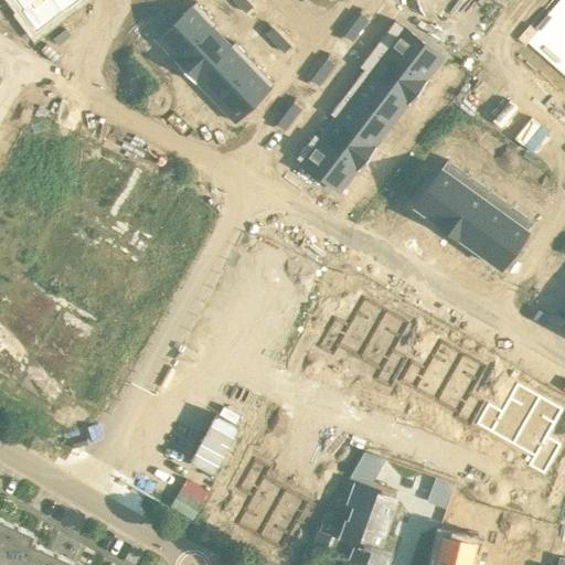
[(33,0),(22,9),(21,8),(19,9),(35,31),(71,3),(67,0),(33,0)]
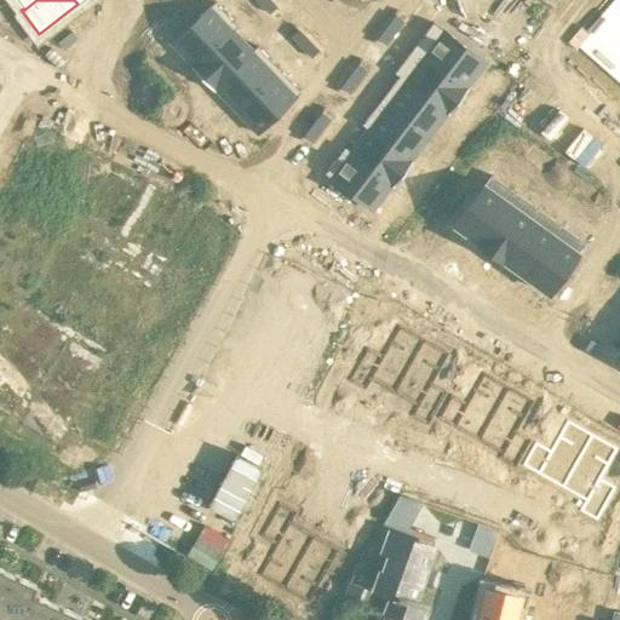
[(276,6),(269,0),(262,0),(259,3),(269,13),(276,6)]
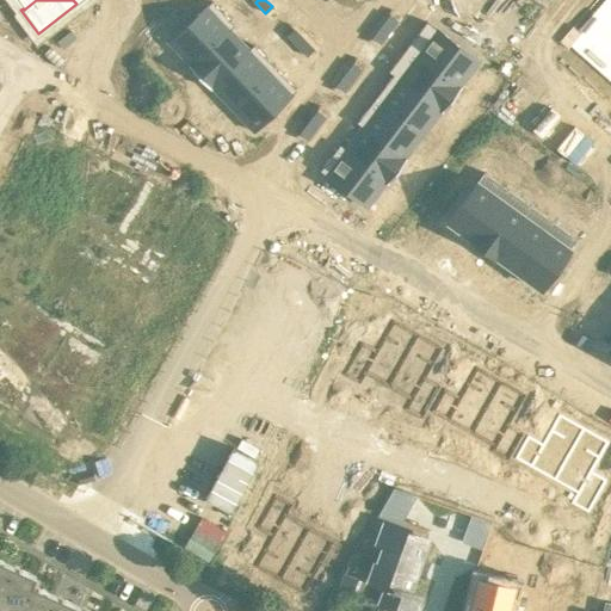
[(610,0),(603,0),(565,43),(610,84),(610,0)]
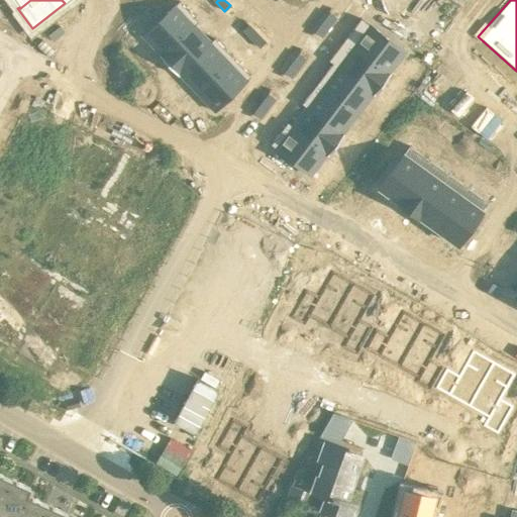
[(175,4),(141,36),(160,55),(159,56),(160,57),(194,23),(175,4)]
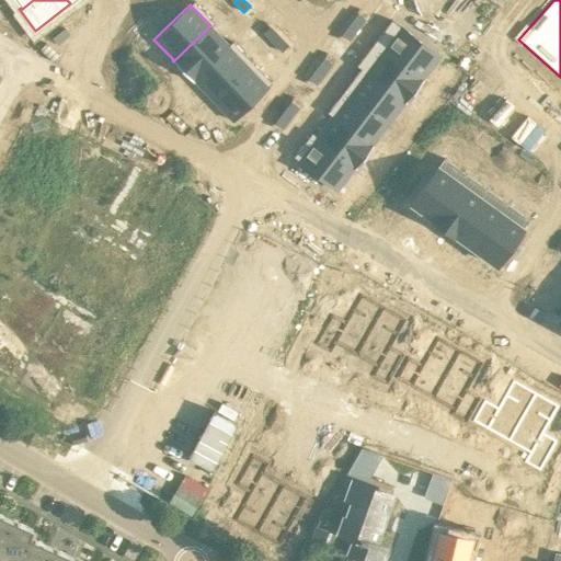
[(357,14),(350,24),(357,30),(365,20),(357,14)]
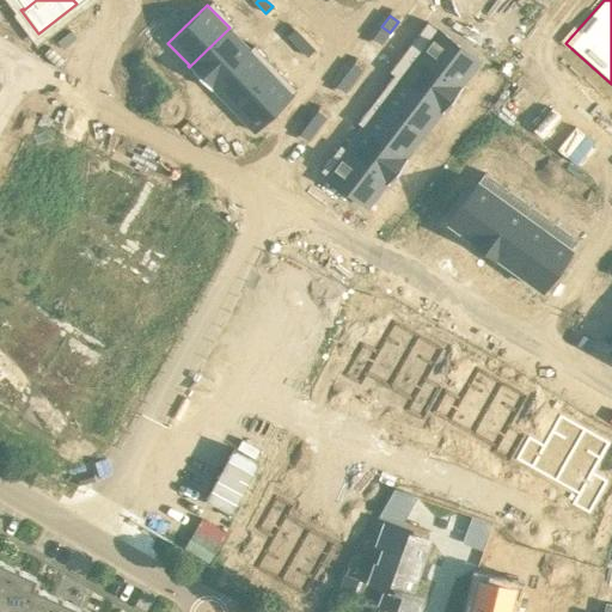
[(427,22),(408,47),(460,87),(461,86),(463,84),(467,78),(479,62),(427,22)]
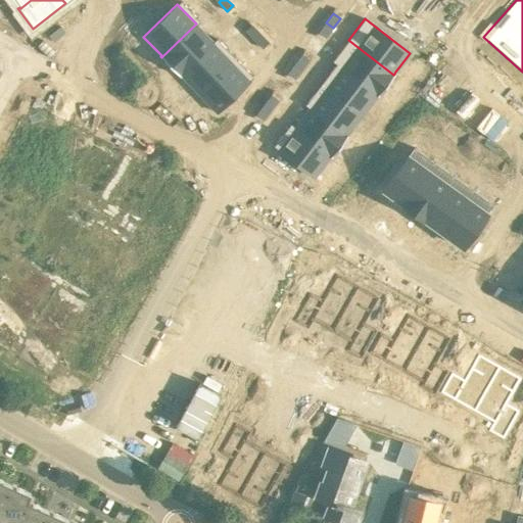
[(325,38),(333,28),(326,22),(319,33),(325,38)]
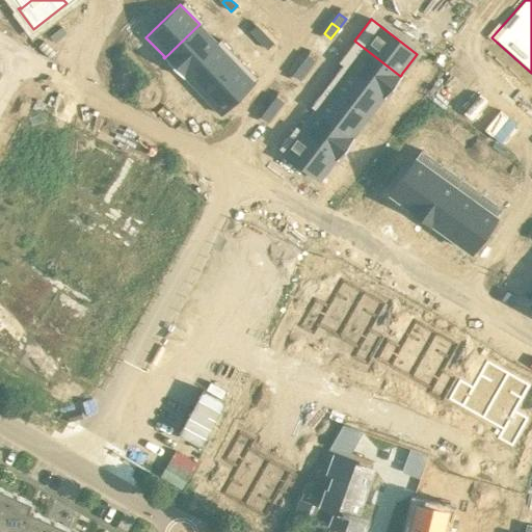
[(200,24),(164,58),(182,77),(217,44),(200,24)]
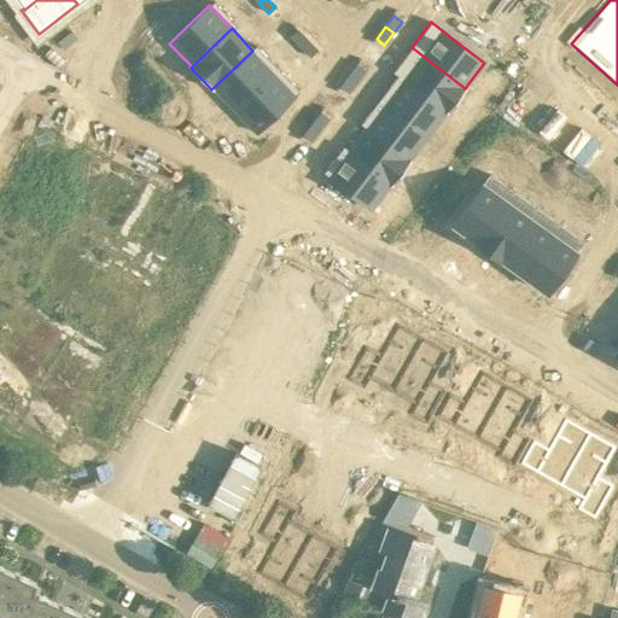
[(290,36),(299,47),(307,40),(297,29),(290,36)]
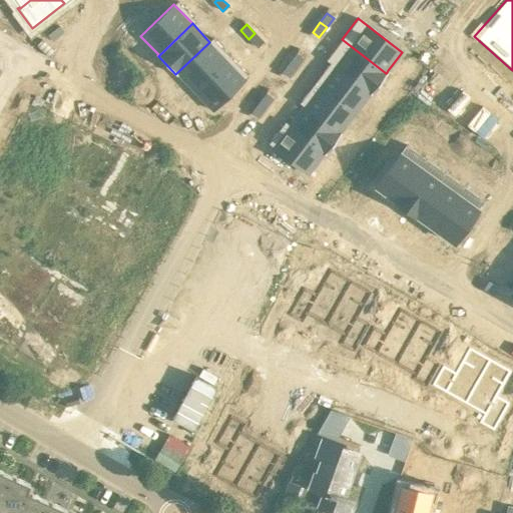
[(264,42),(254,33),(248,39),(258,48),(264,42)]
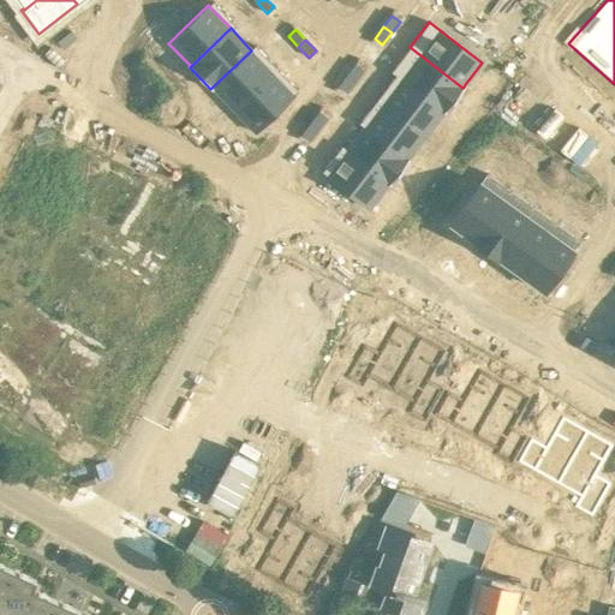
[(392,71),(395,75),(445,112),(443,113),(445,113),(465,88),(464,87),(463,88),(410,47),(392,71)]
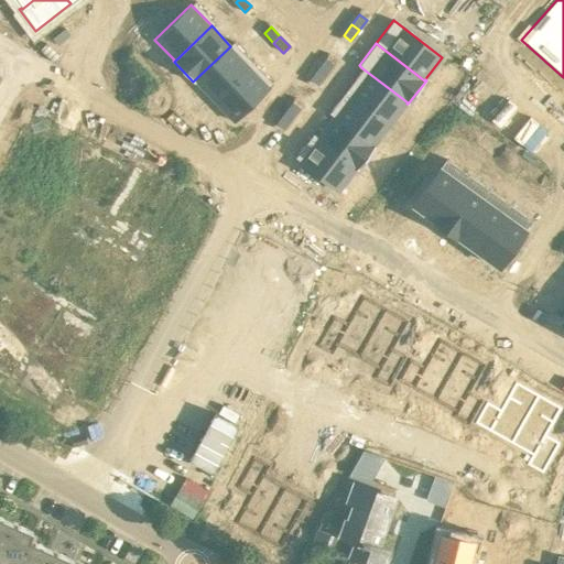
[(230,46),(193,82),(194,83),(195,82),(213,100),(249,66),(230,46)]
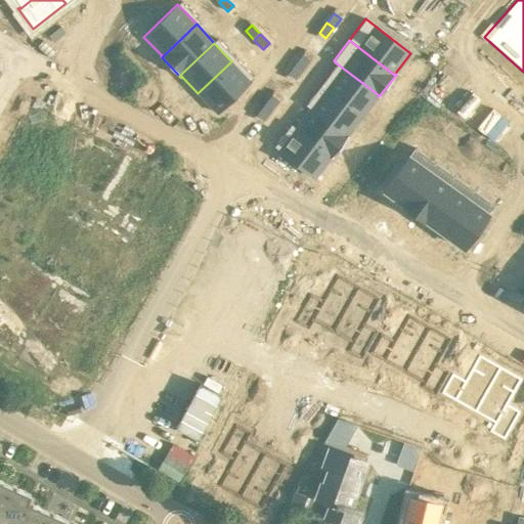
[(303,54),(296,64),(302,70),(309,59),(303,54)]
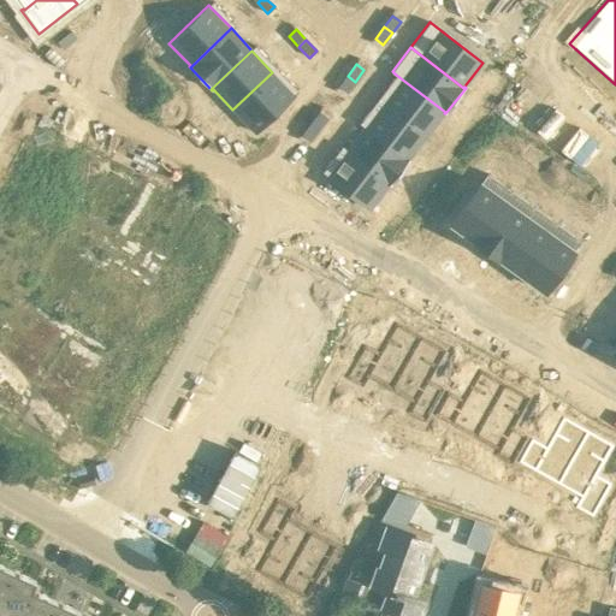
[(272,72),(232,110),(255,132),(295,95),(272,72)]
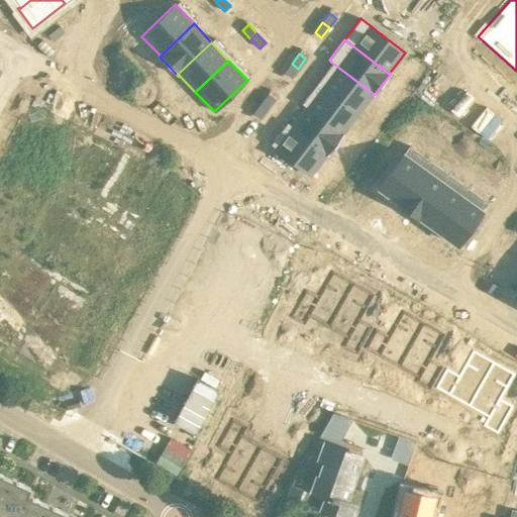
[(332,63),(317,83),(357,114),(360,111),(364,106),(373,95),(374,94),(332,63)]
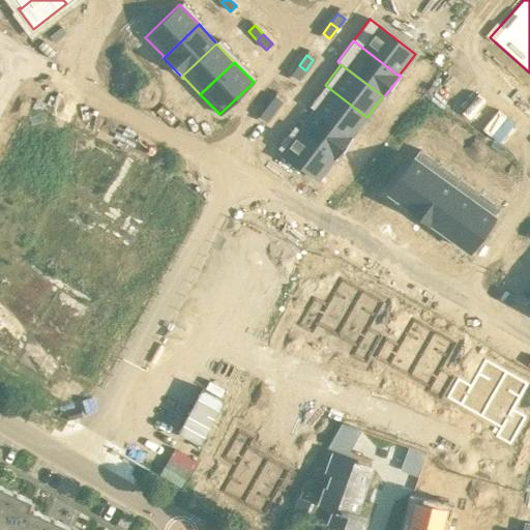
[(298,80),(305,70),(299,65),(291,75),(298,80)]
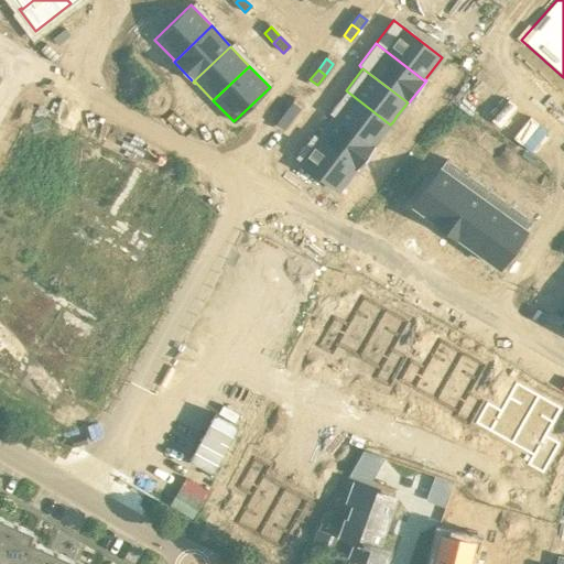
[(328,112),(334,116),(373,147),(375,145),(383,133),(388,128),(390,125),(346,90),(328,112)]
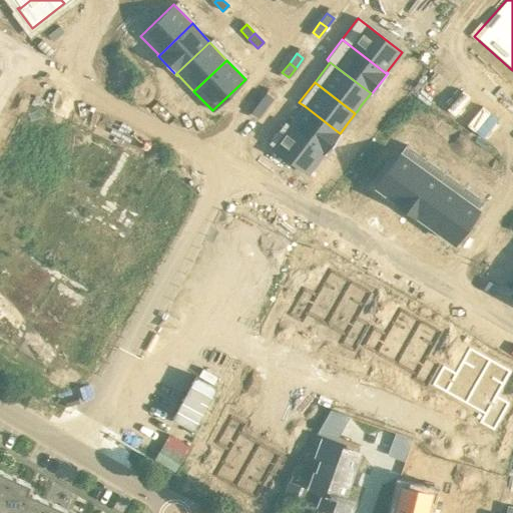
[(266,93),(259,103),(266,108),(273,98),(266,93)]
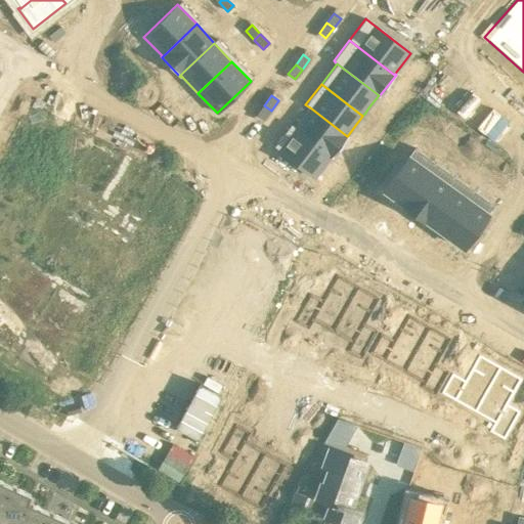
[(263,120),(271,111),(264,105),(257,115),(263,120)]
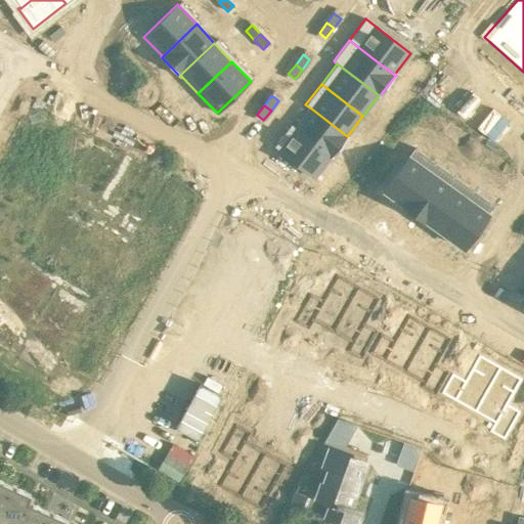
[(310,107),(294,128),(332,157),(331,158),(332,158),(349,136),(348,135),(347,136),(310,107)]
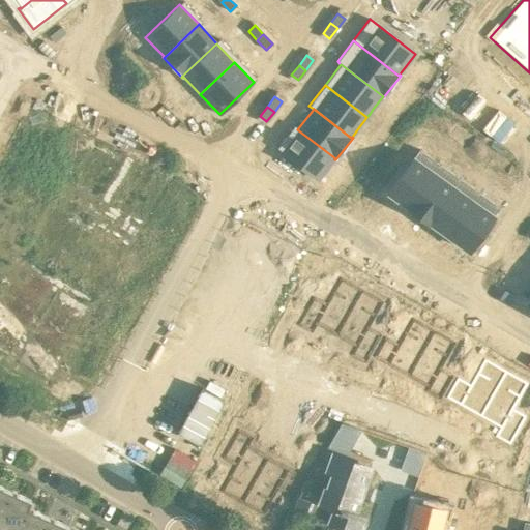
[(461,121),(453,131),(461,137),(462,135),(468,126),(461,121)]
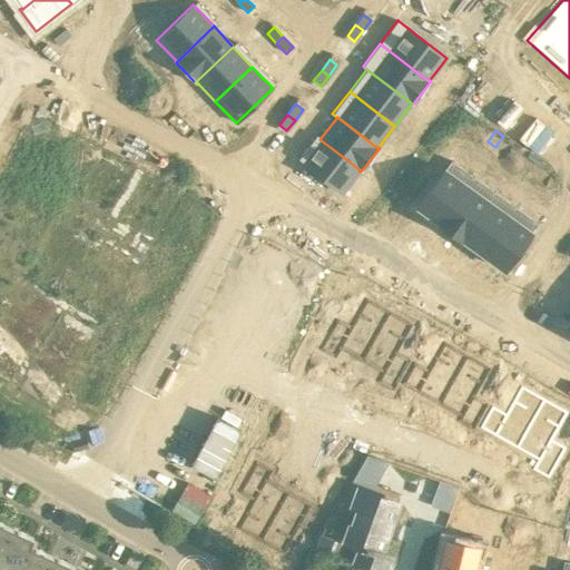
[(512,141),(503,136),(497,145),(505,151),(512,141)]
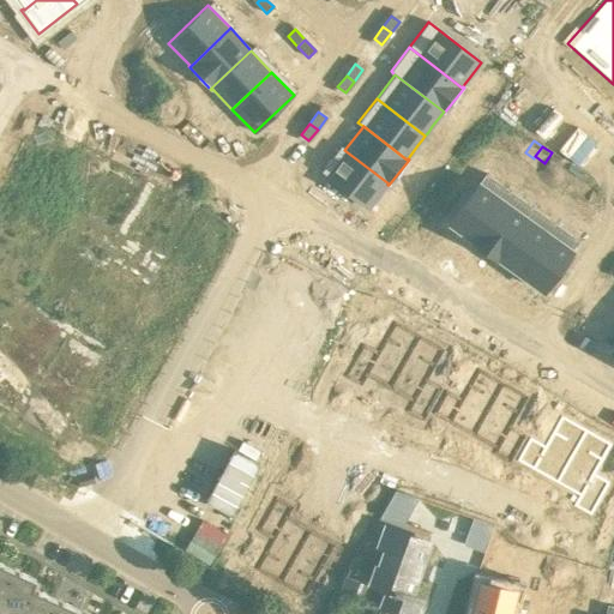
[(344,150),(325,175),(369,209),(381,193),(385,187),(387,185),(389,184),(344,150)]
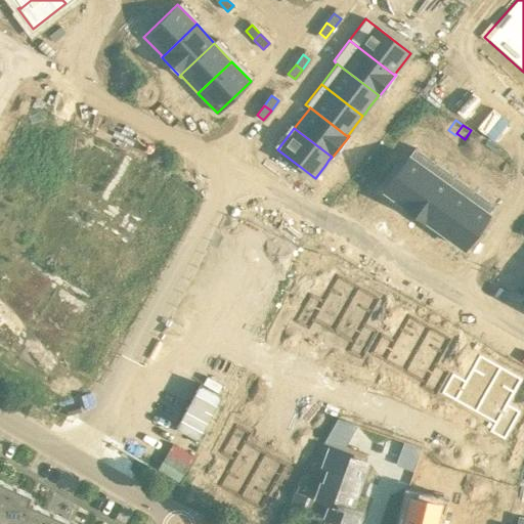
[(415,147),(384,190),(403,205),(404,206),(436,163),(415,147)]
